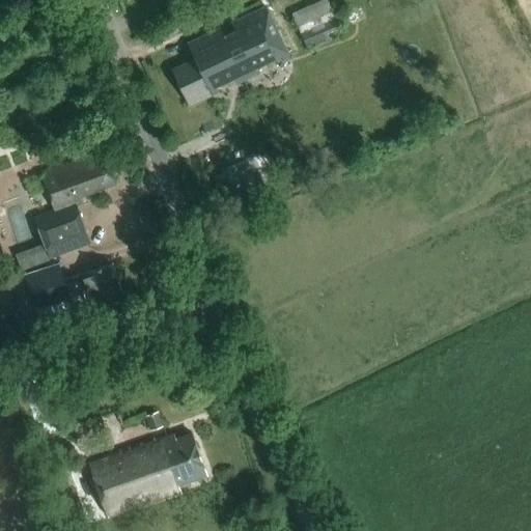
[(308,49),(342,34),(327,0),(323,0),(291,14),(308,49)]
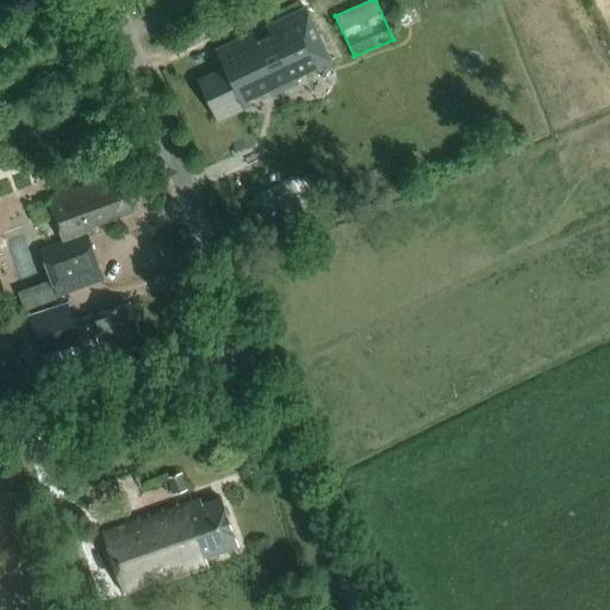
[(254,32),(216,50),(224,68),(198,81),(218,123),(251,106),(249,99),(269,88),(273,98),(299,85),(296,78),(325,63),(329,69),(335,67),(331,61),(334,60),(306,6),(267,25),(272,33),(257,41),(254,32)]
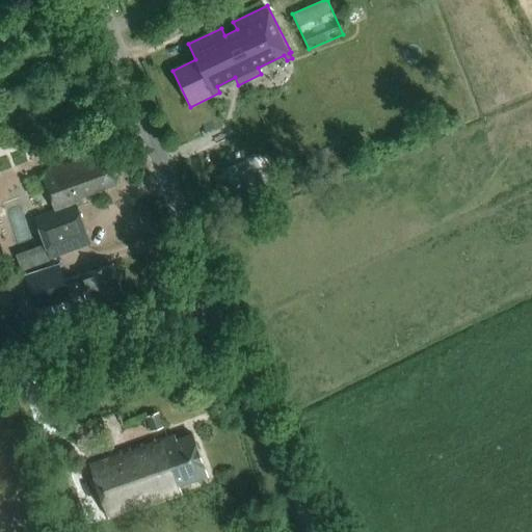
[(229,160),(221,164),(231,185),(268,168),(251,132),(222,145),(229,160)]
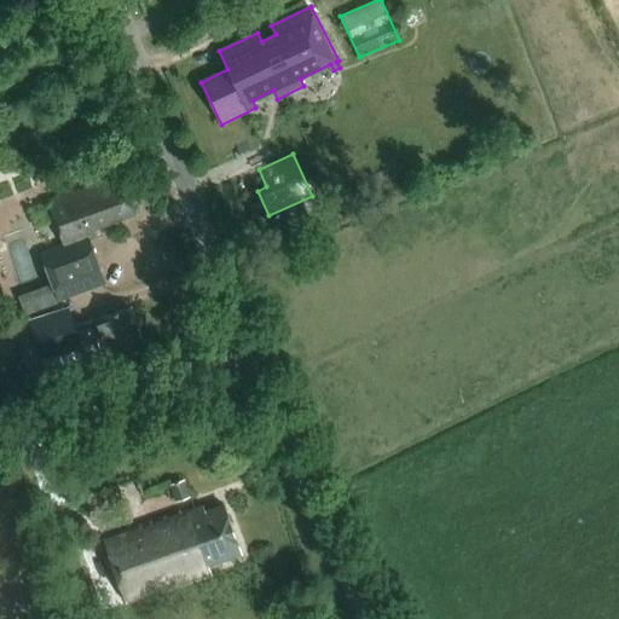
[(96,175),(91,162),(79,167),(84,180),(96,175)]
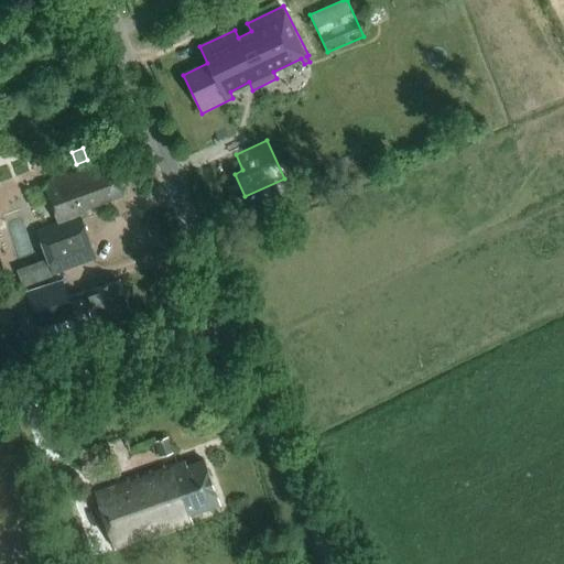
[(43,259),(47,272),(90,257),(77,221),(89,217),(86,209),(123,196),(110,160),(45,184),(58,220),(32,229),(43,259)]
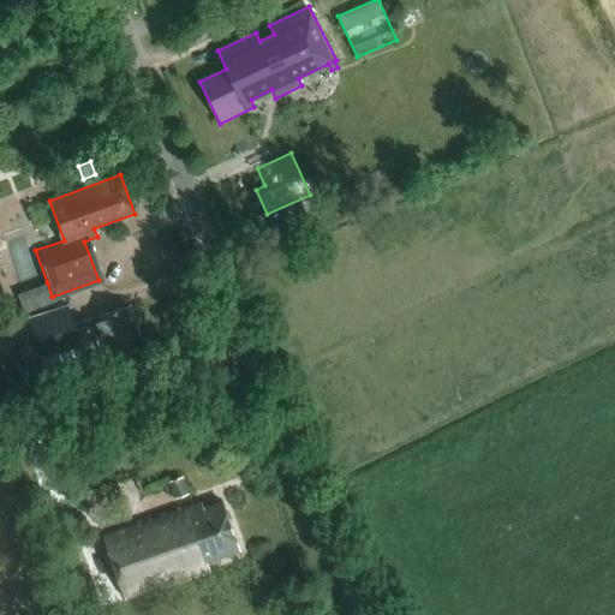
[(30,320),(33,327),(42,360),(100,341),(103,354),(141,342),(130,308),(96,318),(96,320),(75,326),(69,308),(30,320)]
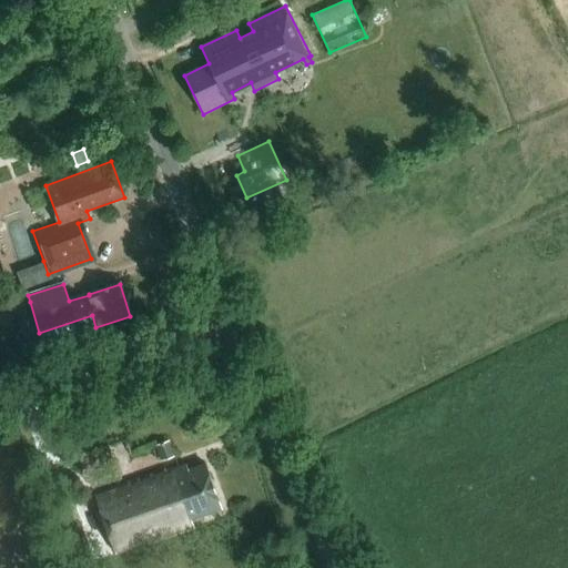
[(174,457),(169,442),(155,446),(161,462),(174,457)]
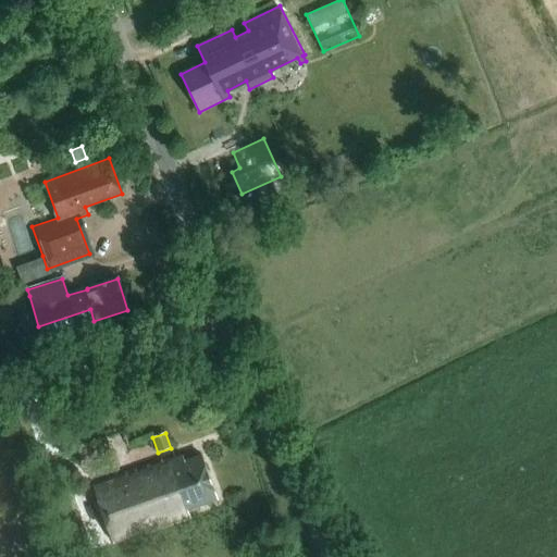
[(114,467),(103,436),(77,446),(88,475),(114,467)]
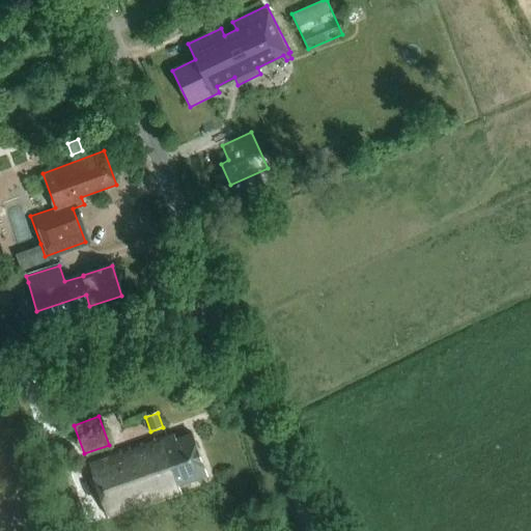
[(177,485),(206,475),(191,434),(176,440),(174,435),(156,441),(155,438),(87,463),(108,520),(180,493),(177,485)]
